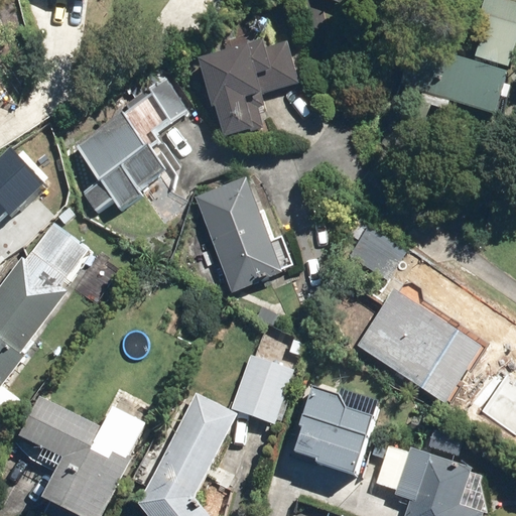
[(515,62),(515,2),(508,0),(493,0),(475,56),(454,50),(439,96),(500,115),(515,62)]
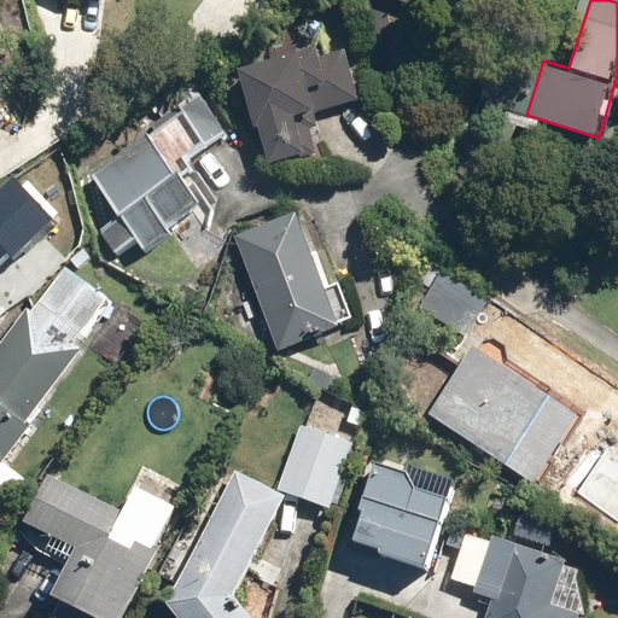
[(347,50),(246,80),(273,168),(320,153),(313,130),(322,128),(319,115),(361,101),(347,50)]
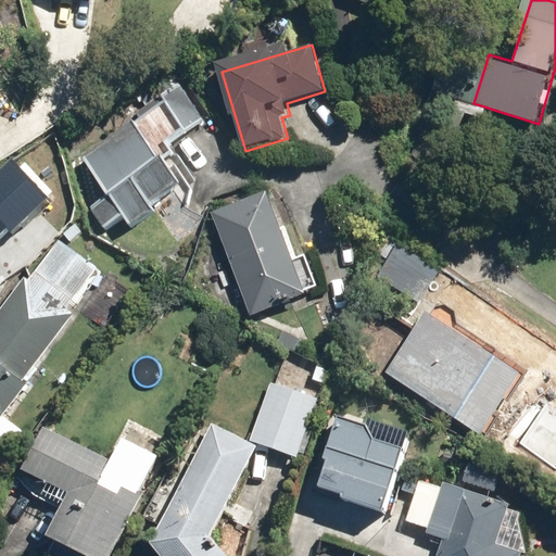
[(168,104),(81,162),(108,201),(90,212),(103,231),(121,219),(127,229),(151,214),(148,210),(179,188),(163,163),(174,156),(167,146),(207,119),(184,85),(164,98),(168,104)]
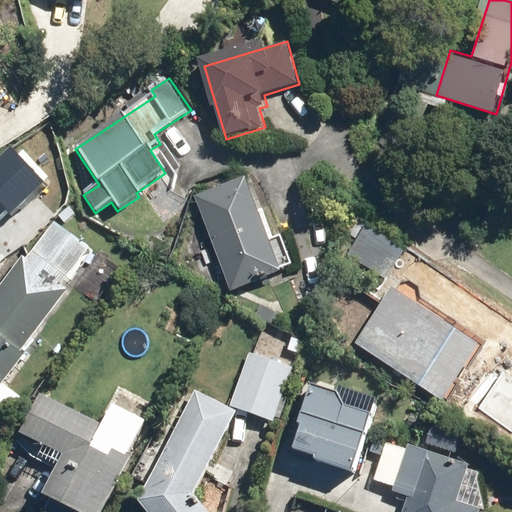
[(0,202),(14,190),(23,201),(47,179),(18,147),(0,163),(0,202)]
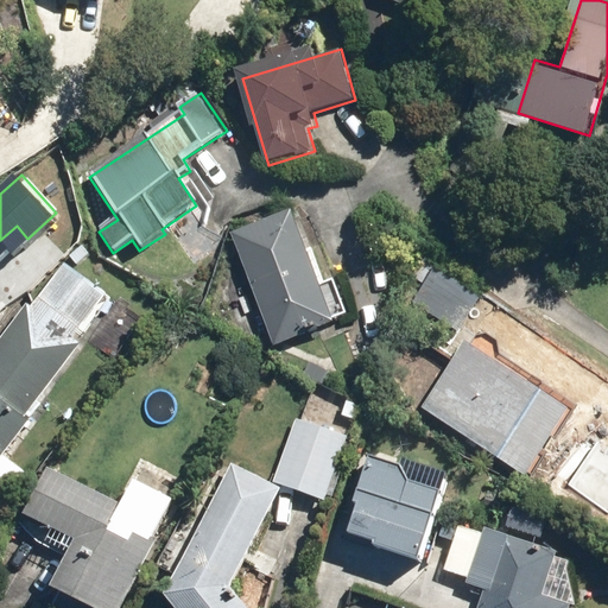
[(291,214),(232,236),(273,346),(333,323),(291,214)]
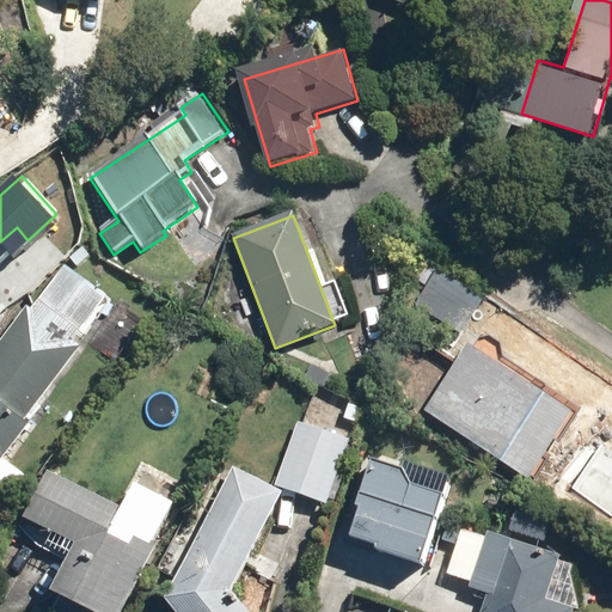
[(418,255),(395,292),(466,337),(490,301),(418,255)]
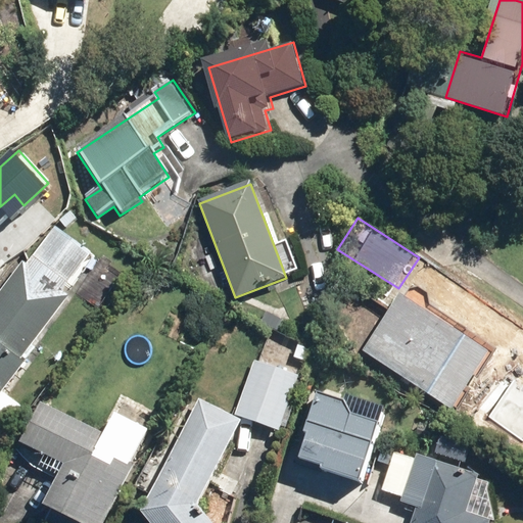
[(94,259),(53,230),(0,301),(0,391),(24,361),(19,359),(94,259)]
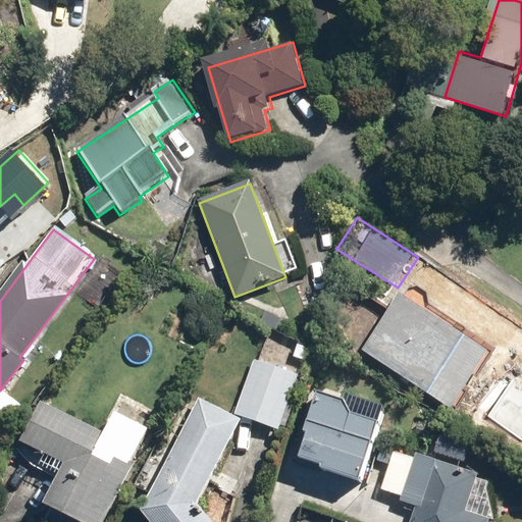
[(490,354),(400,295),(362,351),(453,411),(490,354)]
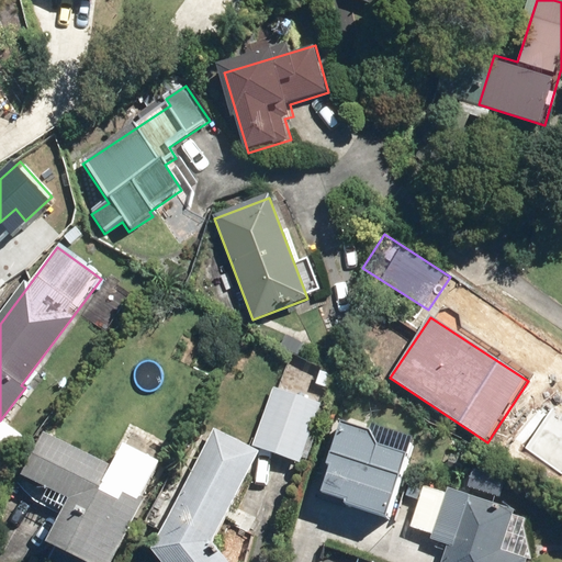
[(319,403),(272,386),(253,446),(300,462),(319,403)]
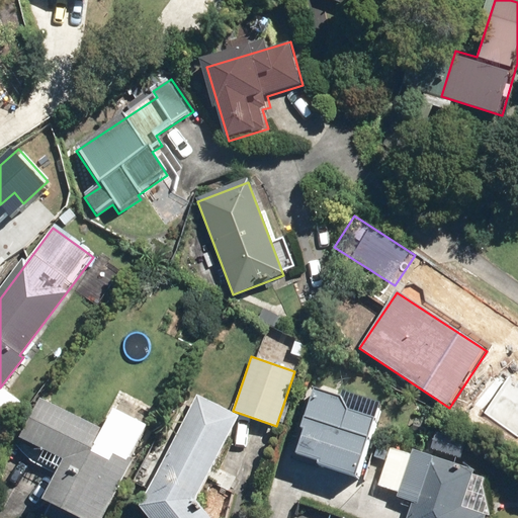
[(342,400),(315,391),(292,455),(358,479),(378,421),(347,410),(342,400)]
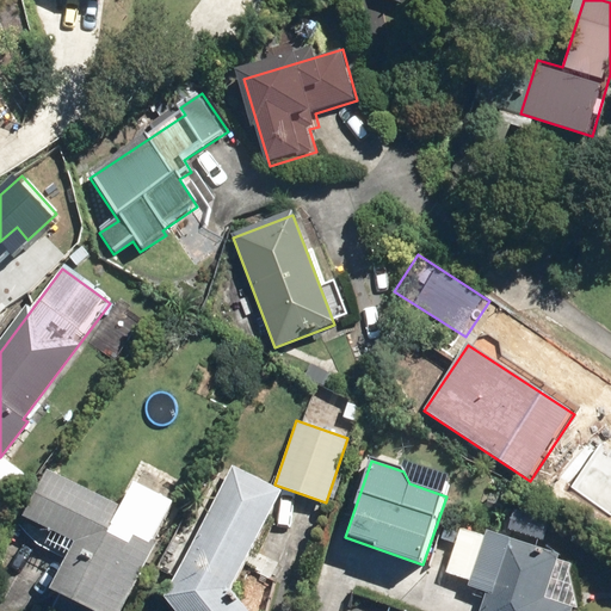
[(281,491),(234,467),(164,596),(176,610),(241,610),(226,591),(281,491)]
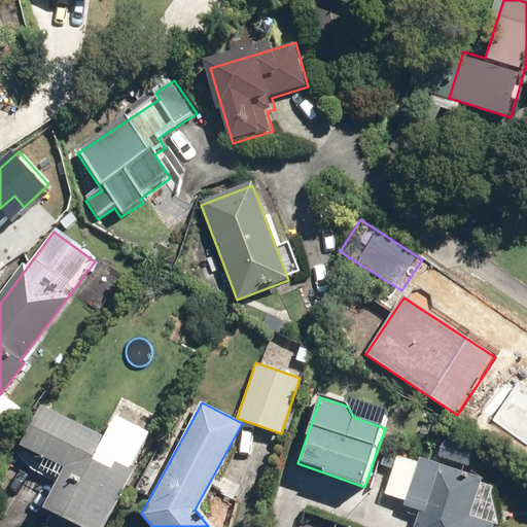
[(40,405),(20,444),(63,466),(41,510),(77,526),(102,526),(134,466),(114,457),(110,465),(94,457),(104,436),(40,405)]
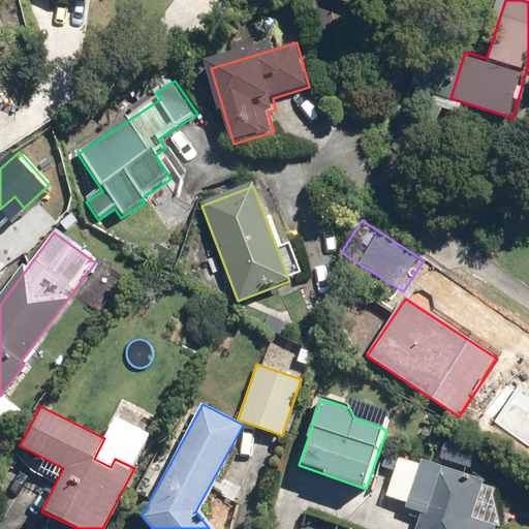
[(419,458),(403,507),(419,512),(413,528),(495,528),(496,528),(472,520),(486,480),(419,458)]
